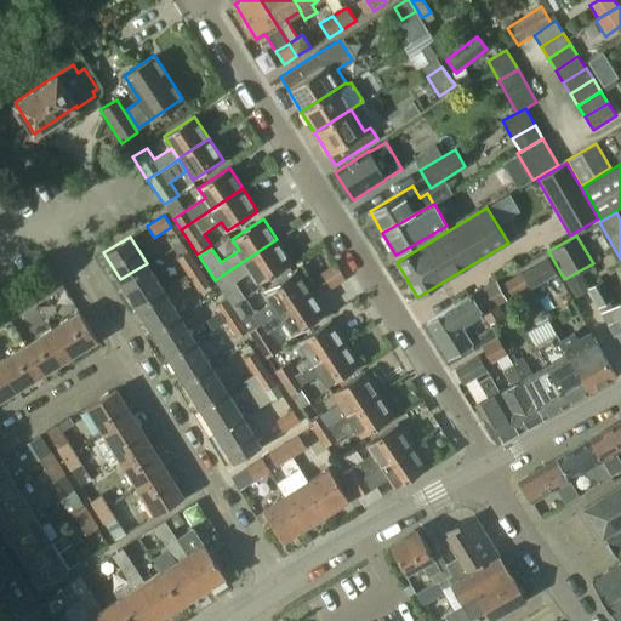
[(215,280),(227,297),(233,306),(245,297),(234,283),(252,269),(261,281),(291,261),(277,239),(215,280)]
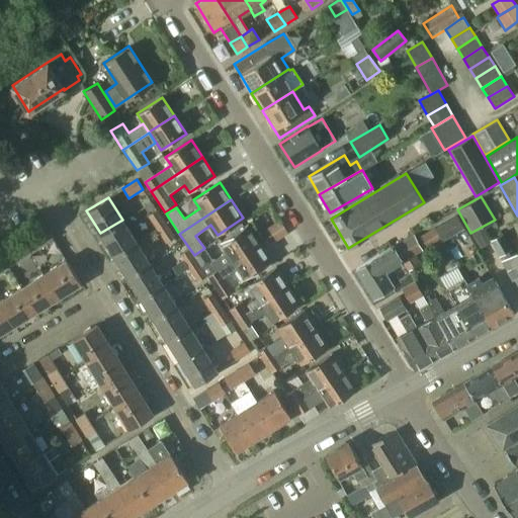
[(165,223),(157,209),(147,217),(155,229),(165,223)]
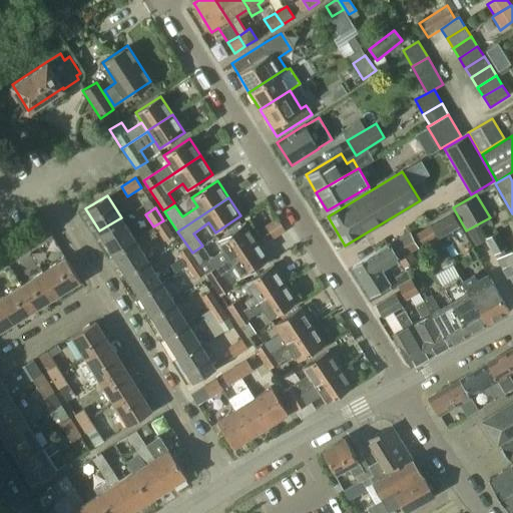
[(452,213),(431,225),(437,237),(438,238),(459,225),(452,213)]
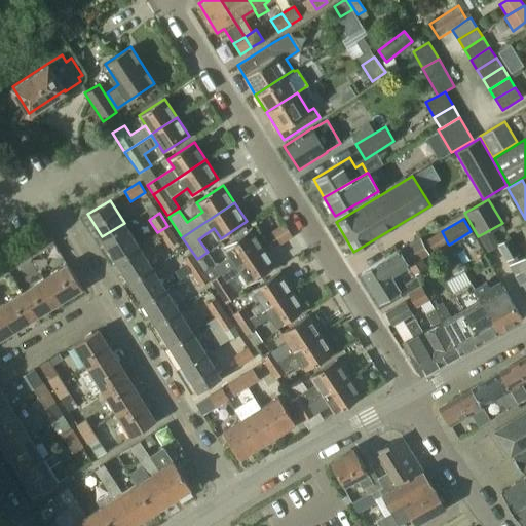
[(102,236),(115,259),(138,245),(124,223),(102,236)]
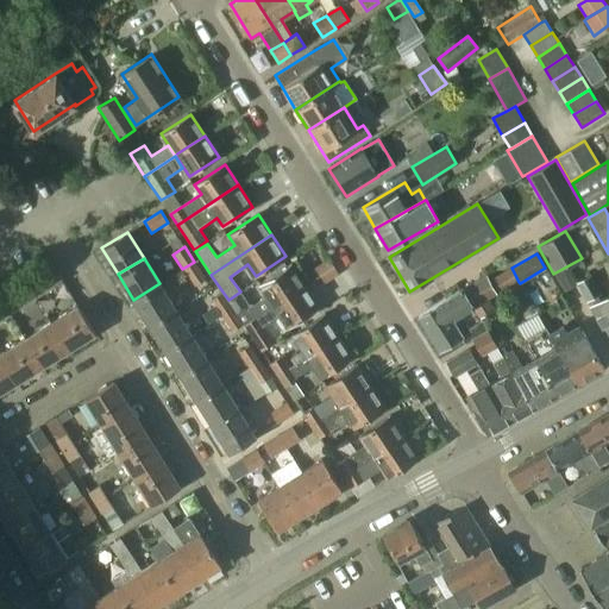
[(206,278),(194,262),(182,269),(194,287),(206,278)]
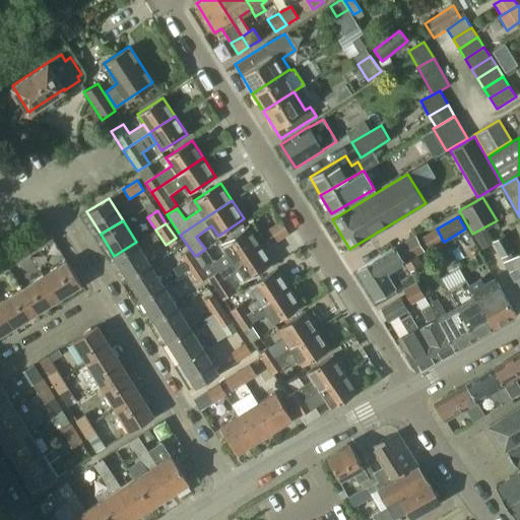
[(195,256),(199,263),(208,276),(259,243),(248,225),(222,243),(230,253),(213,262),(205,249),(195,256)]
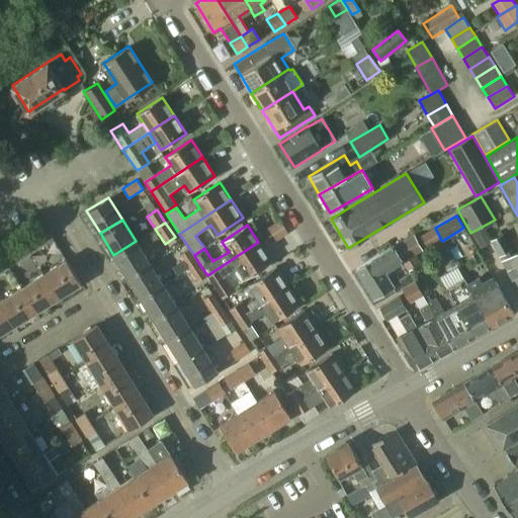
[(441,240),(435,228),(420,236),(419,236),(426,249),(432,245),(441,240)]
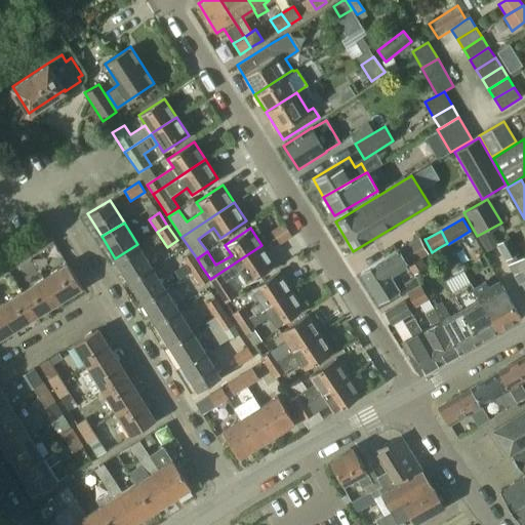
[(399,249),(408,265),(413,275),(427,268),(420,258),(429,254),(418,238),(399,249)]
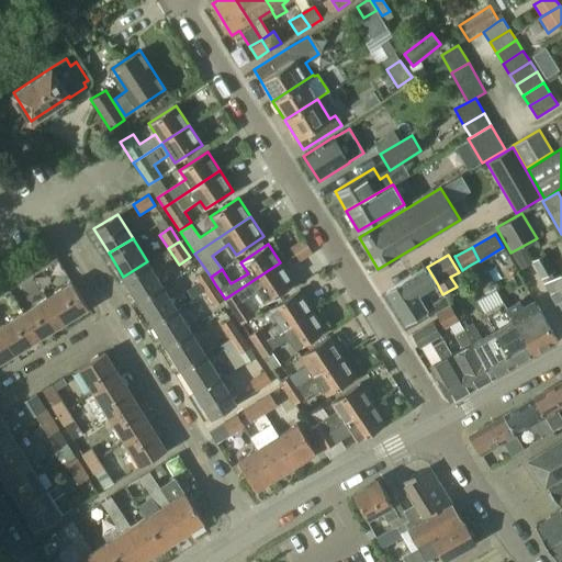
[(535,265),(544,282),(561,313),(561,271),(558,274),(548,257),(535,265)]
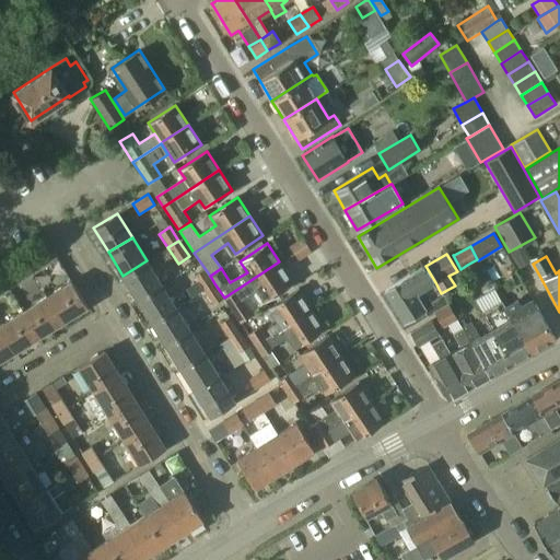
[(37,257),(25,264),(33,275),(44,269),(37,257)]
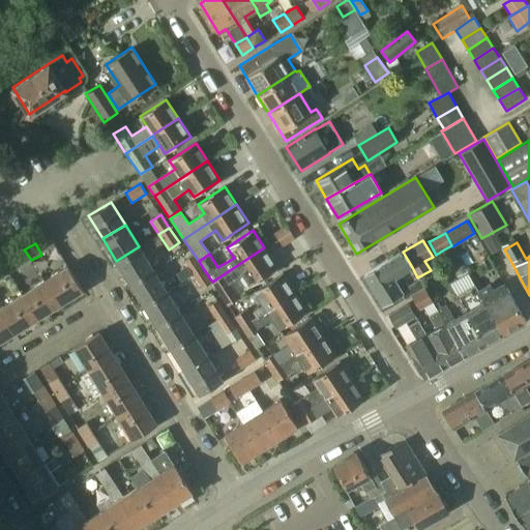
[(452,246),(451,245),(442,251),(449,263),(459,257),(452,246)]
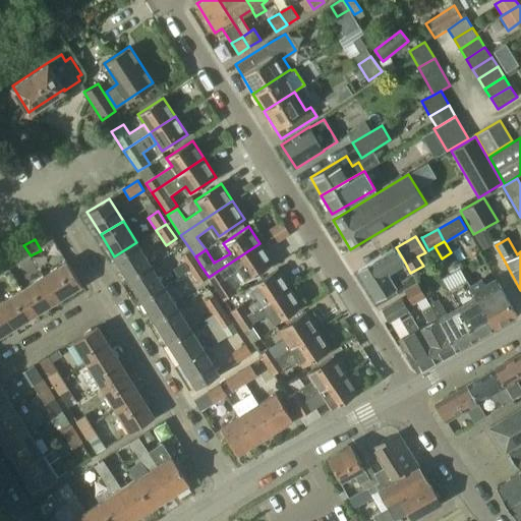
[(114,256),(128,278),(151,264),(136,242),(114,256)]
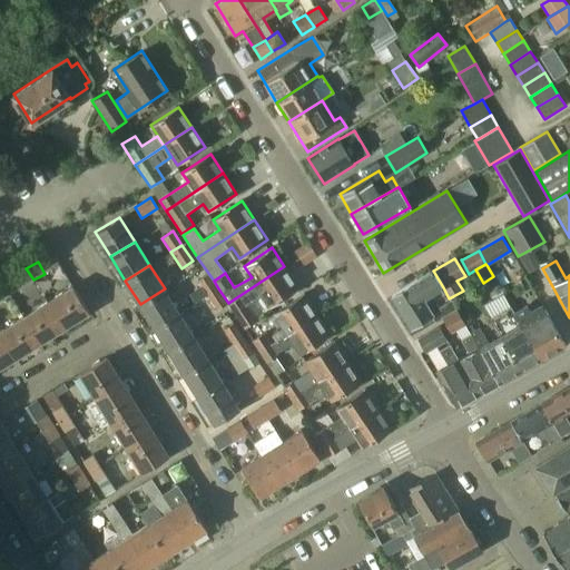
[(228,303),(227,304),(244,330),(256,321),(247,306),(264,295),(271,305),(298,286),(284,266),(228,303)]
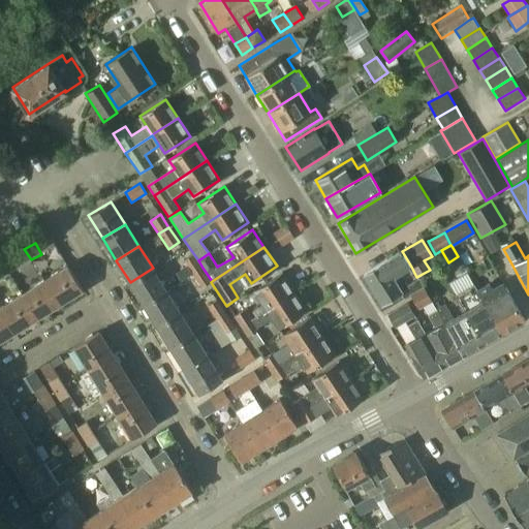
[(22,265),(31,259),(24,249),(16,254),(22,265)]
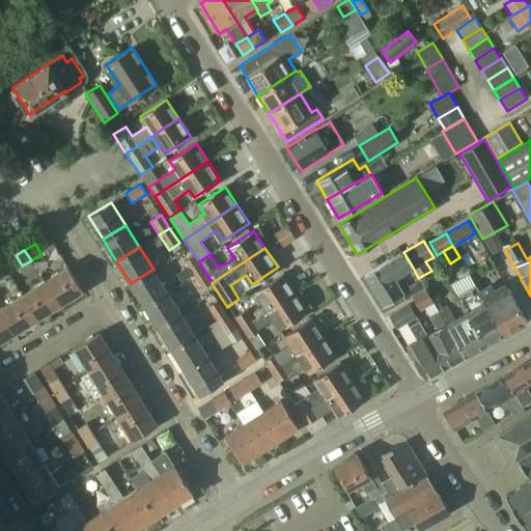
[(394,278),(413,268),(403,252),(365,275),(384,306),(403,294),(394,278)]
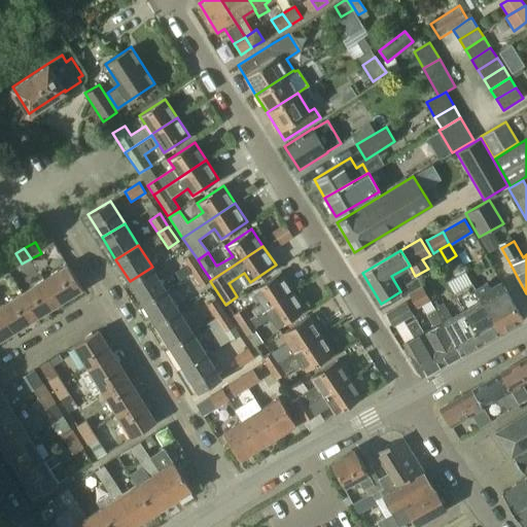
[(180,259),(190,274),(202,267),(198,259),(192,252),(180,259)]
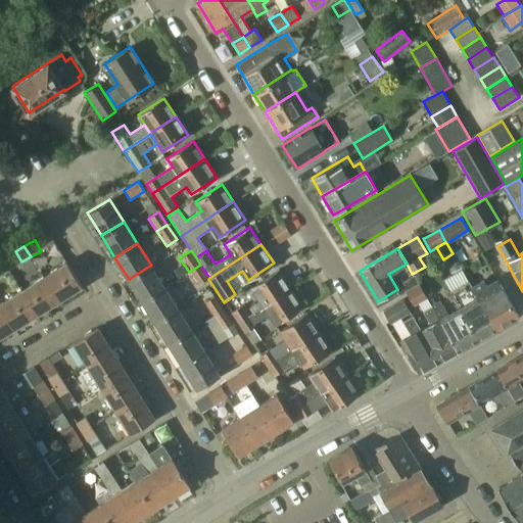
[(66,262),(43,277),(58,301),(82,286),(66,262)]
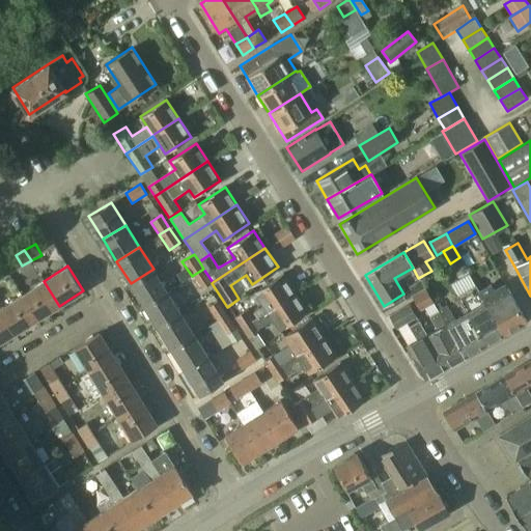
[(131,283),(144,305),(167,291),(154,269),(131,283)]
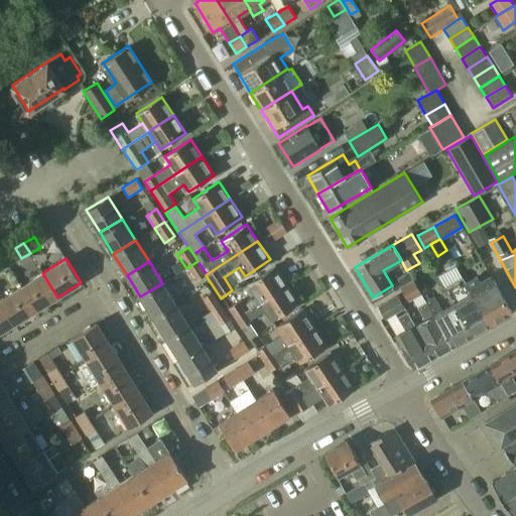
[(207,274),(198,261),(186,268),(197,282),(206,275),(207,274)]
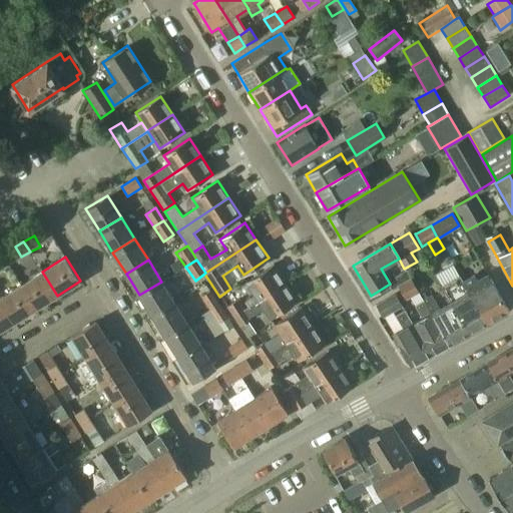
[(247,282),(255,294),(244,302),(247,307),(285,283),(273,266),(247,282)]
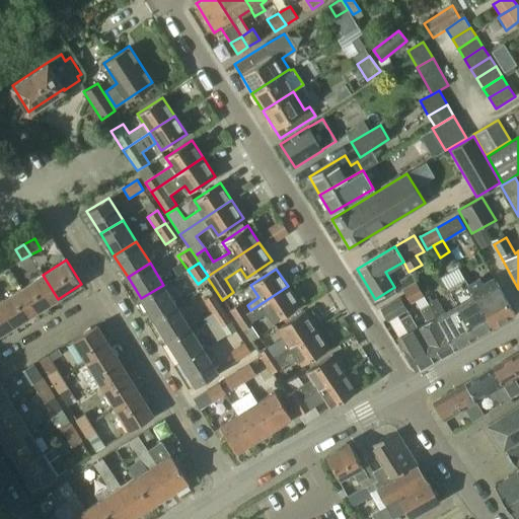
[(43,275),(20,289),(35,312),(58,299),(43,275)]
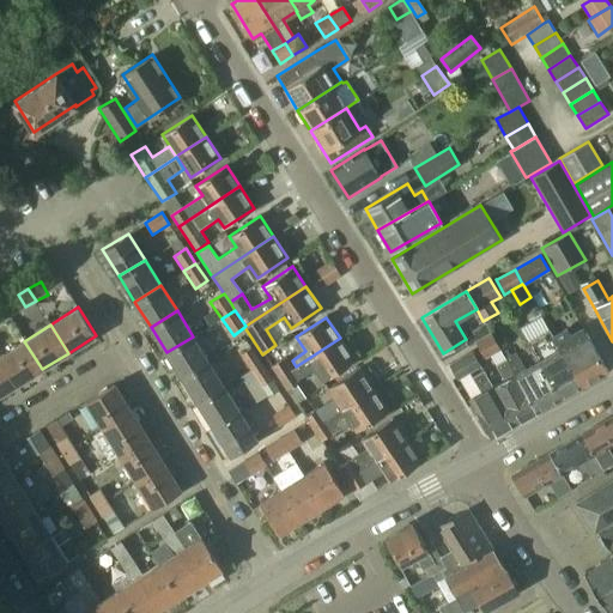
[(559,399),(582,386),(557,343),(550,329),(526,344),(536,360),(539,364),(559,399)]
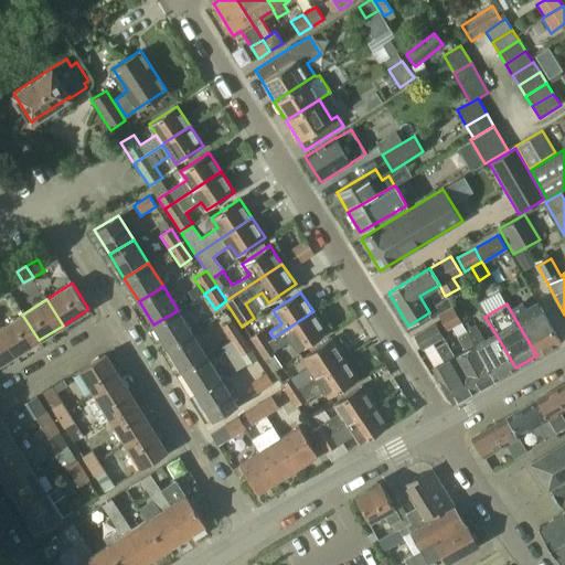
[(451,328),(461,322),(451,306),(436,315),(446,331),(451,328)]
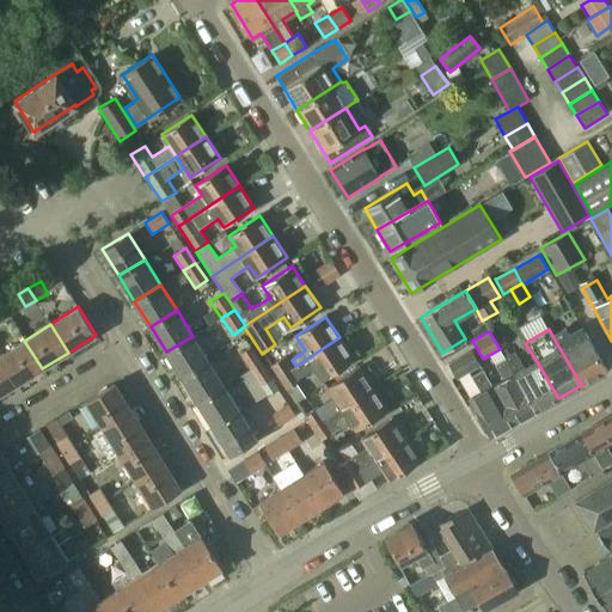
[(556,342),(581,385),(606,371),(585,334),(573,341),(569,335),(556,342)]
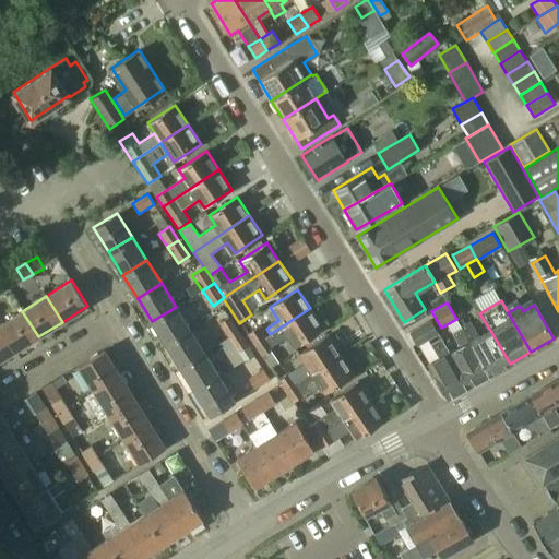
[(152,321),(166,345),(190,330),(176,307),(152,321)]
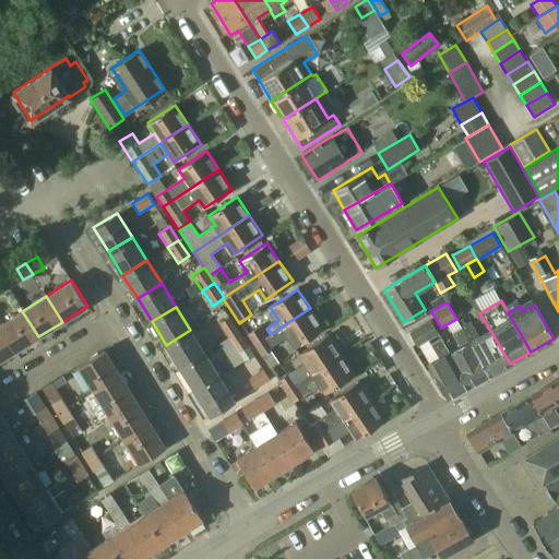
[(310,308),(270,334),(266,336),(253,345),(271,370),(280,364),(271,351),(274,348),(273,346),(288,335),(295,346),(322,328),(310,308)]
